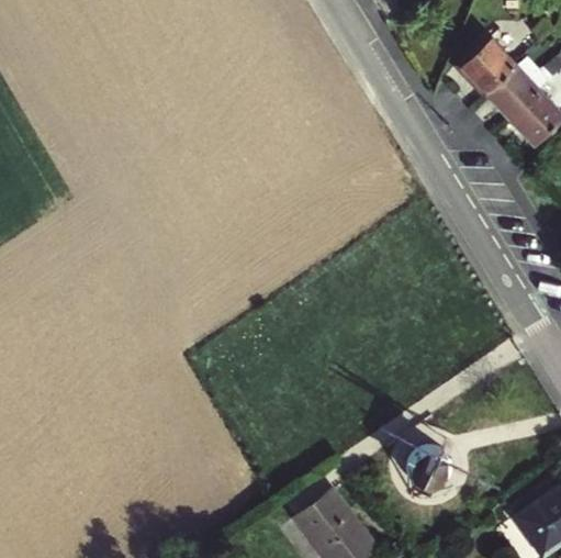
[(541,41),(554,28),(547,20),(534,33),(541,41)]
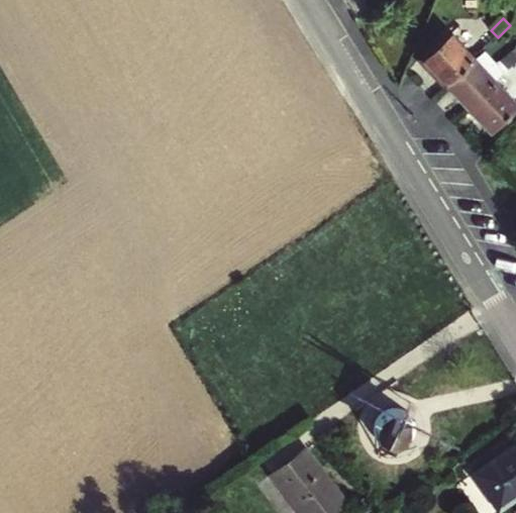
[(447,86),(476,59),(453,35),(425,63),(447,86)]
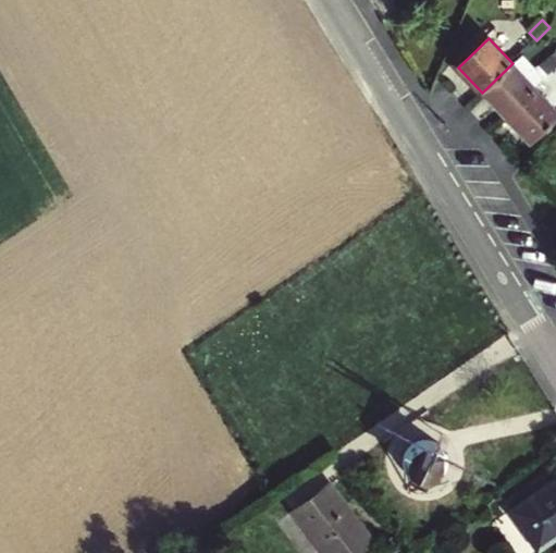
[(538,89),(513,63),(482,93),(507,119),(539,90),(538,89)]
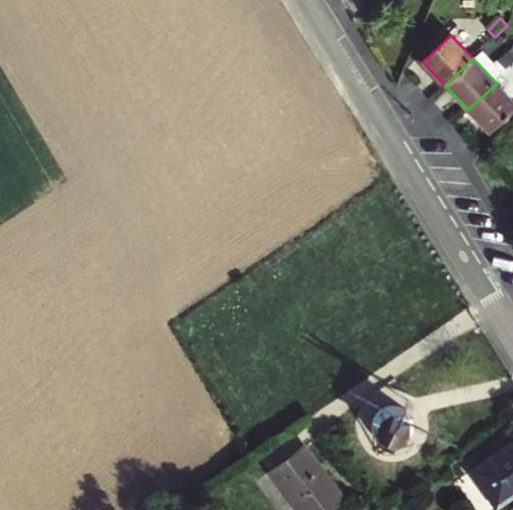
[(512,112),(512,99),(497,83),(468,109),(491,135),(512,112)]
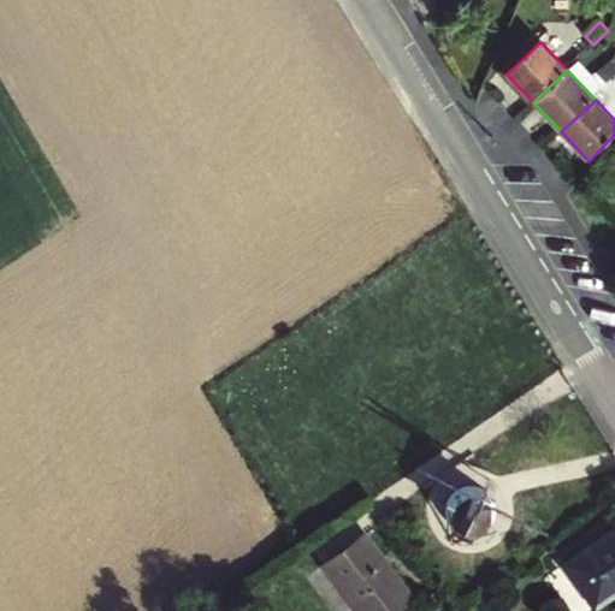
[(498,518),(498,514),(498,508),(497,503),(494,498),(491,494),(486,491),(482,488),(477,487),(472,486),(467,487),(462,488),(457,491),(453,494),(449,498),(447,503),(445,508),(445,512),(445,518),(447,523),(449,528),(453,532),(456,535),(461,538),(466,539),(472,540),(477,539),(482,538),(486,535),(490,532),(494,528),(496,523),(498,518)]
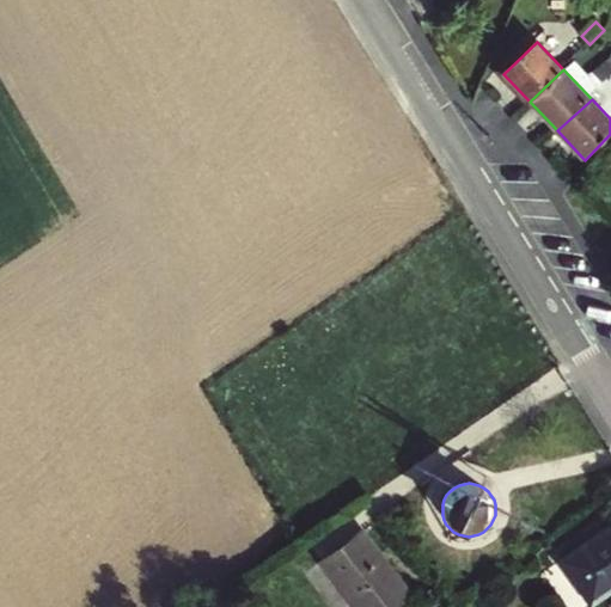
[(610,527),(563,558),(584,589),(599,580),(609,594),(610,593),(610,527)]
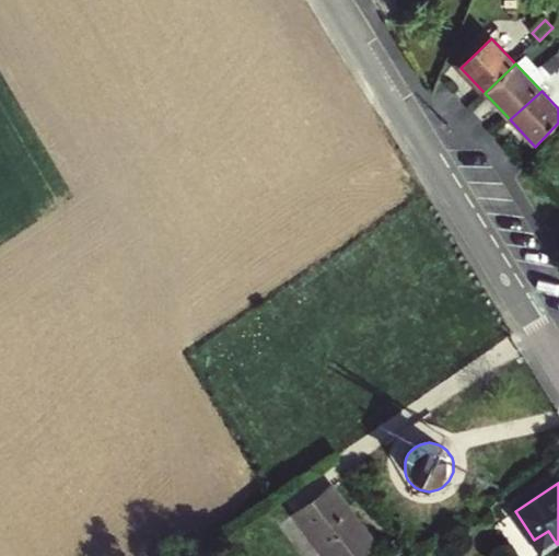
[(288,513),(318,555),(361,555),(373,547),(328,484),(288,513)]
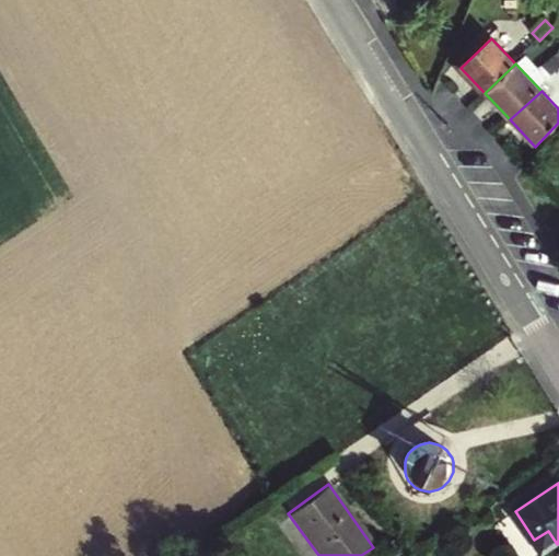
[(534,540),(543,554),(557,544),(548,531),(534,540)]
